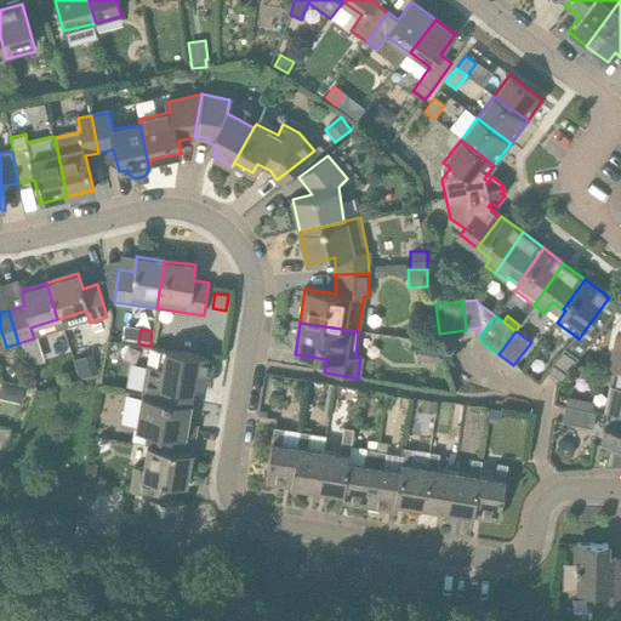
[(620,371),(620,334),(617,334),(610,370),(620,371)]
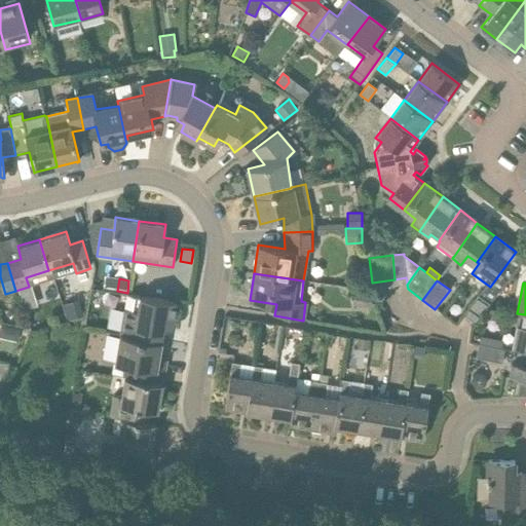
[(372,303),(373,290),(371,290),(357,288),(354,305),(374,307),(374,303),(372,303)]
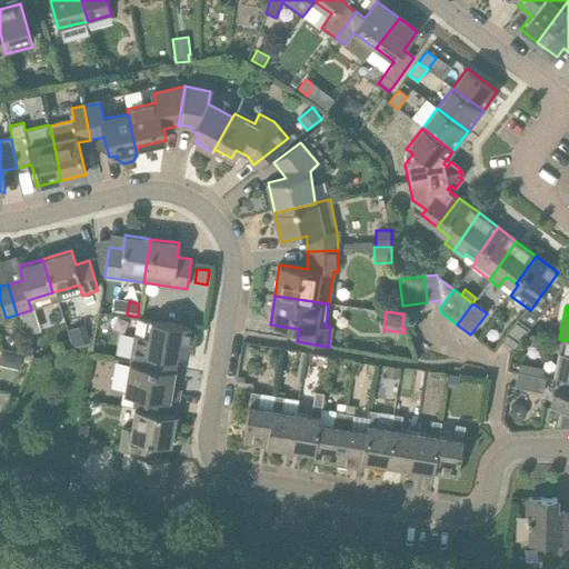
[(32,313),(18,317),(20,325),(35,321),(32,313)]
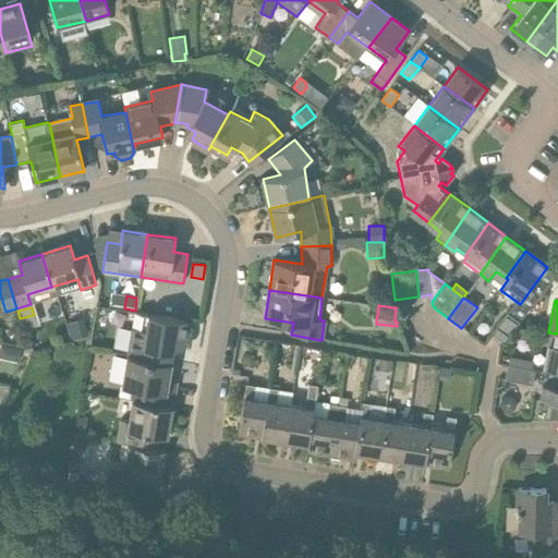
[(135,313),(133,329),(128,355),(170,363),(174,340),(183,341),(186,320),(135,313)]
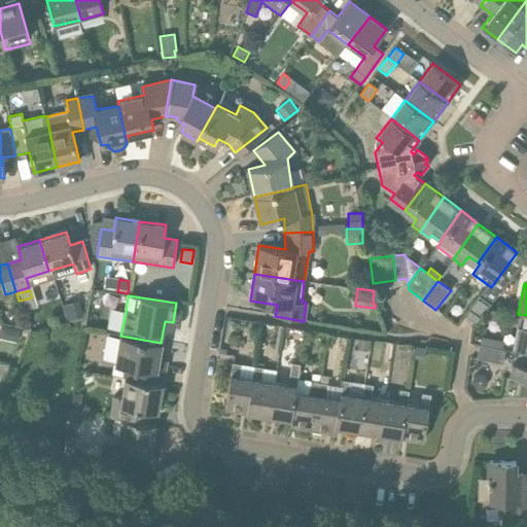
[(476,324),(491,305),(479,295),(464,316),(476,324)]
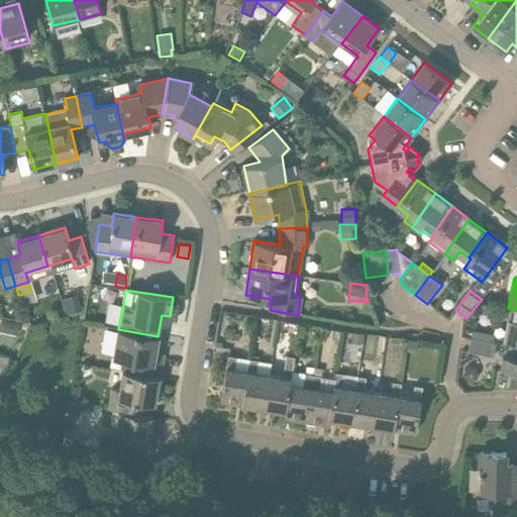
[(516,324),(515,333),(509,331),(505,345),(516,347),(516,324)]
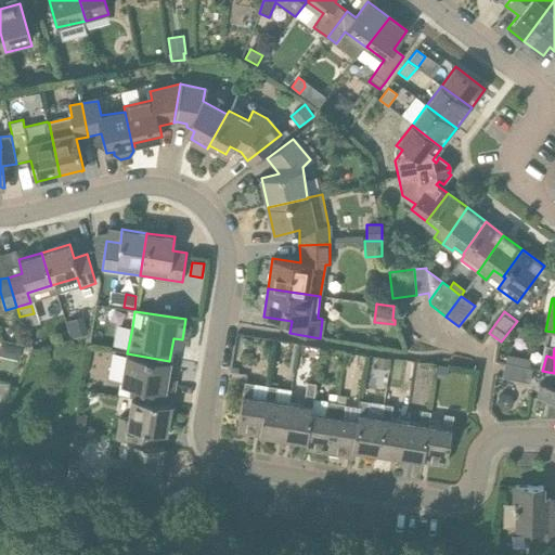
[(175,381),(167,378),(169,361),(127,353),(123,378),(123,385),(130,385),(128,396),(132,397),(171,403),(175,381)]
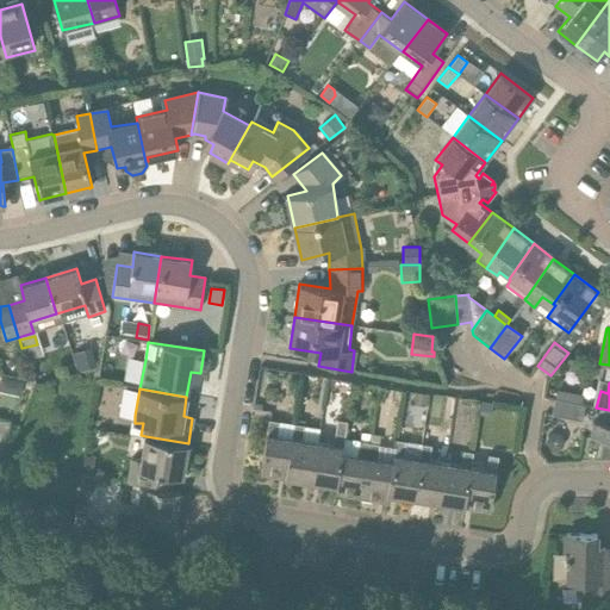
[(414,405),(425,406),(428,394),(415,392),(414,405)]
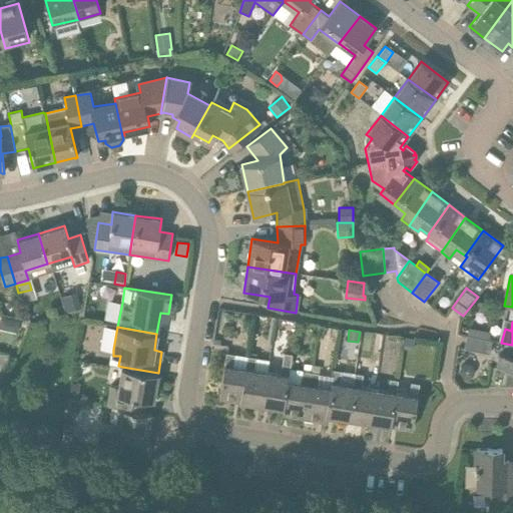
[(464,348),(464,350),(489,355),(492,342),(467,336),(466,338),(467,338),(465,348),(464,348)]
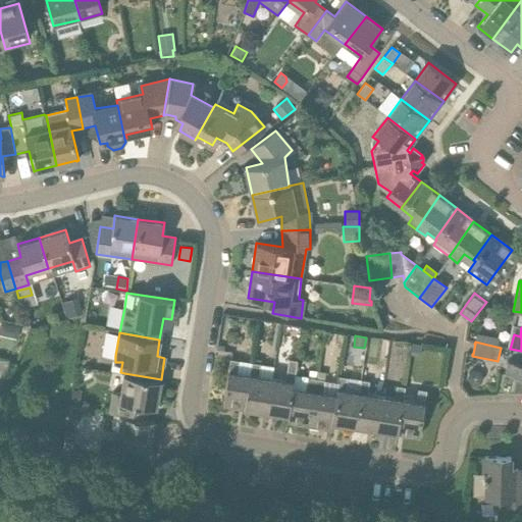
[(410,356),(420,358),(421,347),(412,345),(410,356)]
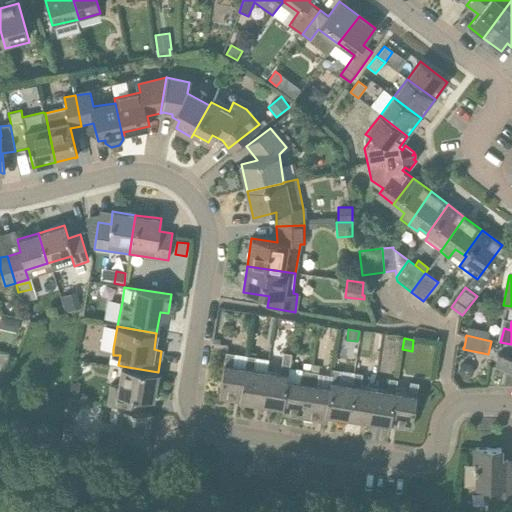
[(232,365),(234,354),(226,352),(218,398),(239,401),(245,367),(232,365)]
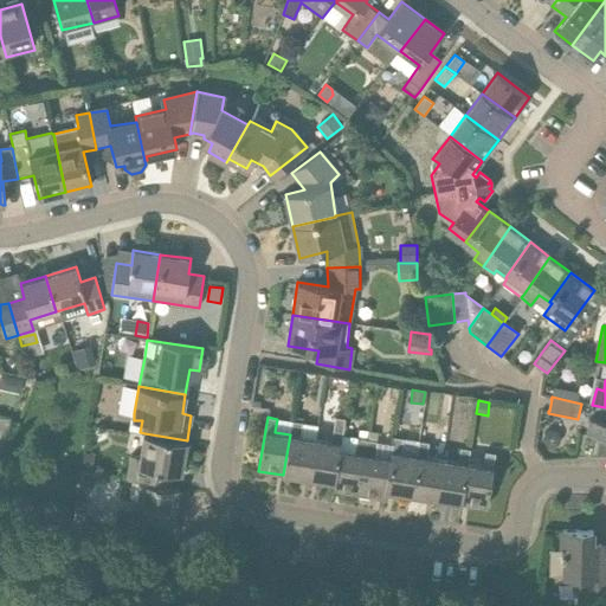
[(341,436),(342,436),(346,419),(335,418),(333,429),(331,442),(315,439),(309,478),(334,483),(341,436)]
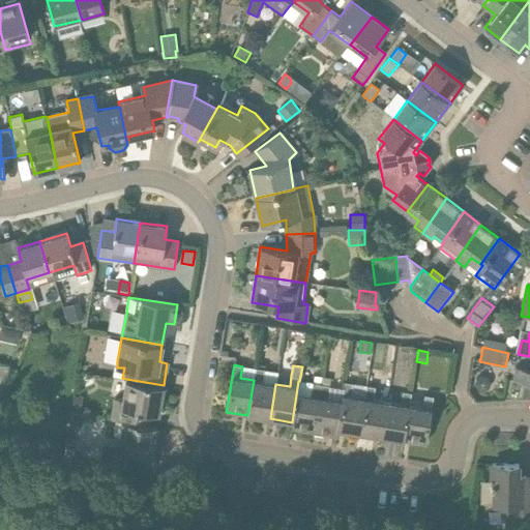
[(270,418),(275,384),(262,382),(264,371),(256,369),(254,380),(247,415),(270,418)]
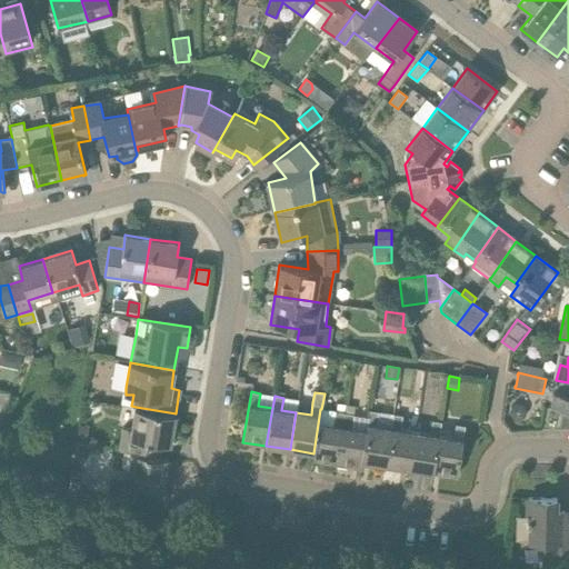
[(568,399),(553,397),(550,410),(568,412),(568,399)]
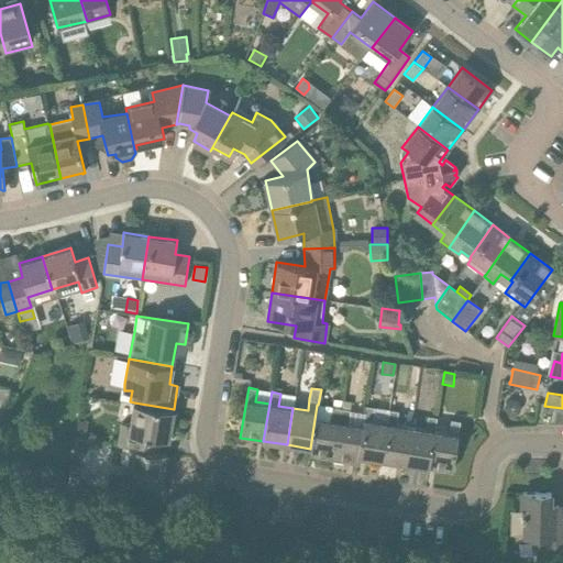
[(168,441),(174,409),(134,403),(131,424),(122,422),(119,445),(129,448),(152,451),(154,439),(168,441)]
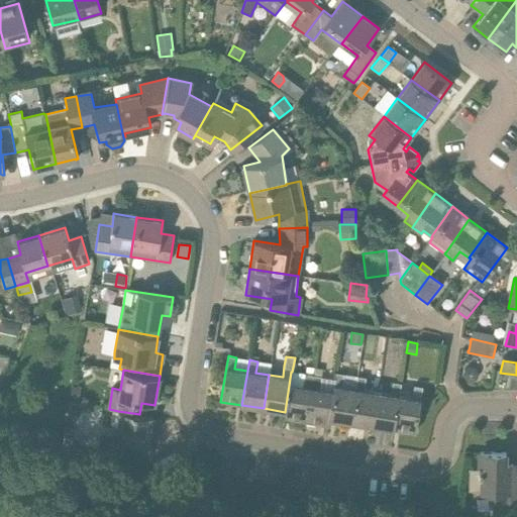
[(292,373),(292,372),(291,372),(285,412),(284,418),(306,421),(313,376),(292,373)]
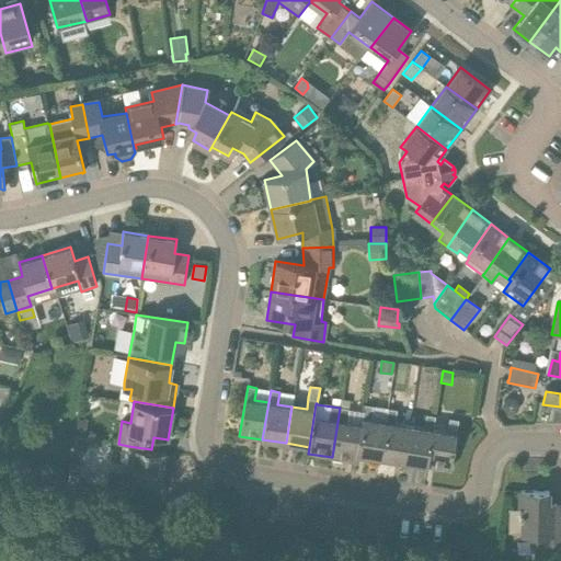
[(373,414),(374,408),(364,405),(363,412),(356,455),(380,458),(387,416),(373,414)]
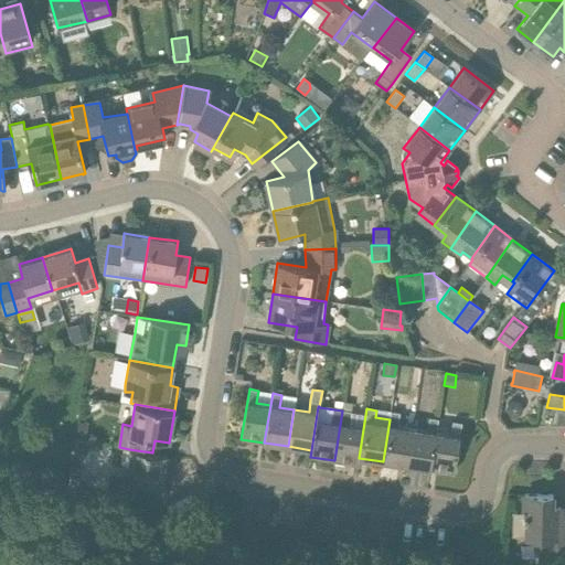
[(365,415),(342,411),(334,460),(358,465),(359,458),(365,415)]
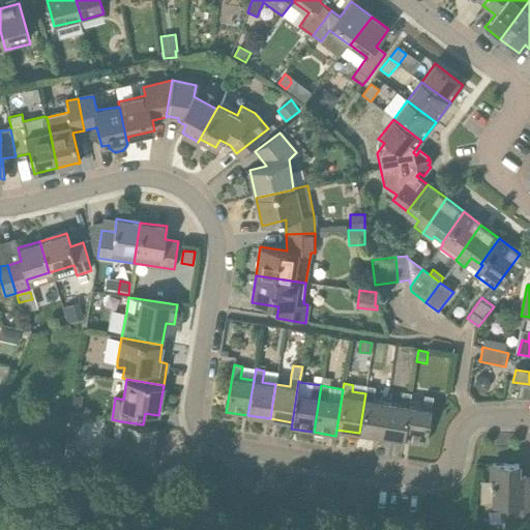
[(381,437),(387,402),(373,400),(375,388),(366,387),(365,393),(359,433),(381,437)]
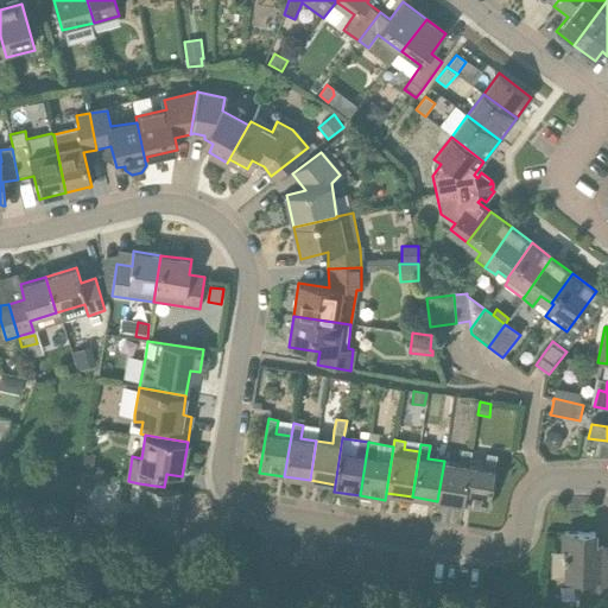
[(469,466),(472,453),(462,450),(460,463),(444,461),(437,501),(463,505),(469,466)]
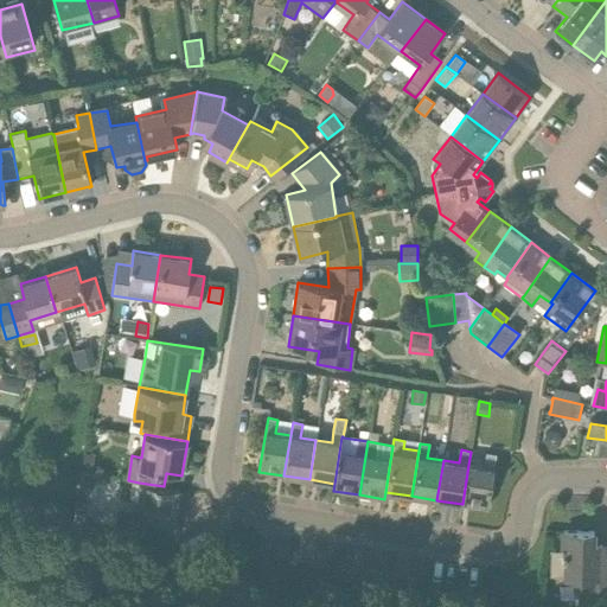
[(82,472),(93,473),(94,470),(96,454),(84,453),(83,467),(82,472)]
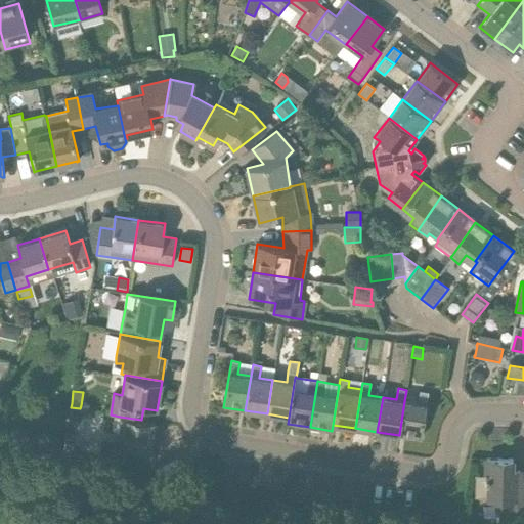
[(404,401),(399,435),(421,439),(428,393),(420,391),(418,403),(404,401)]
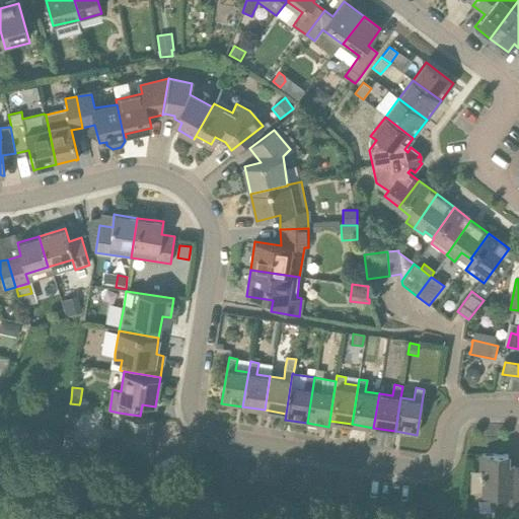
[(69,416),(79,418),(82,408),(70,405),(69,416)]
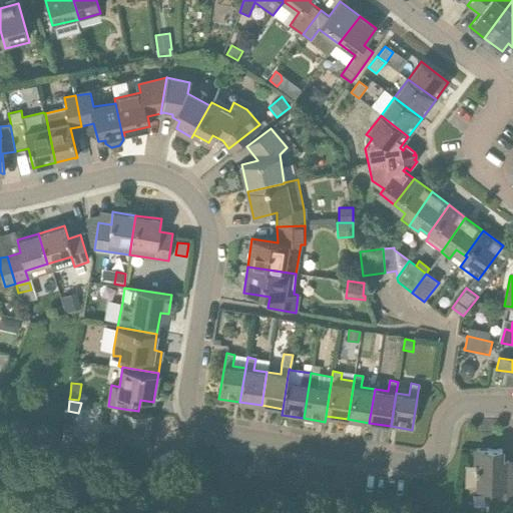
[(145,412),(138,411),(117,408),(112,436),(102,433),(100,447),(126,451),(128,438),(147,441),(151,414),(144,412),(145,412)]
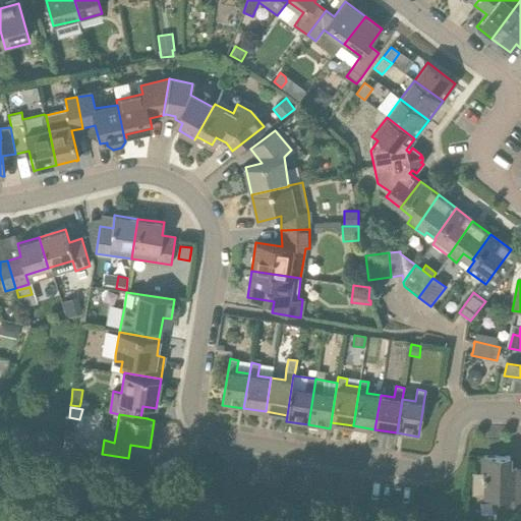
[(508,506),(520,505),(520,468),(510,468),(510,457),(482,457),(482,474),(469,474),(469,496),(484,496),(484,497),(508,497),(508,506)]
